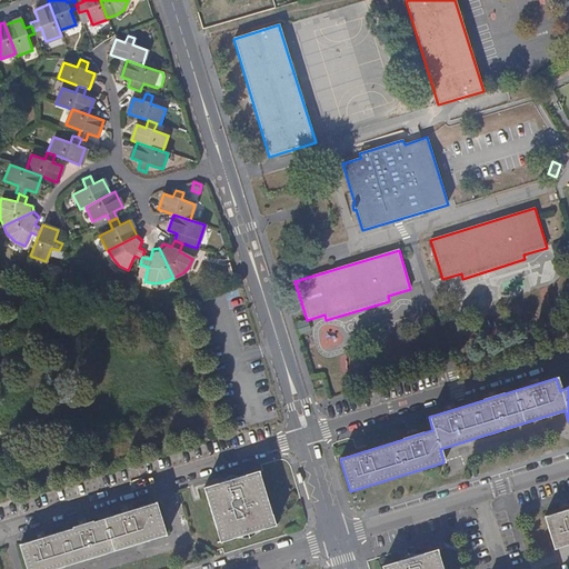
[(275,525),(258,471),(203,488),(220,541),(275,525)]
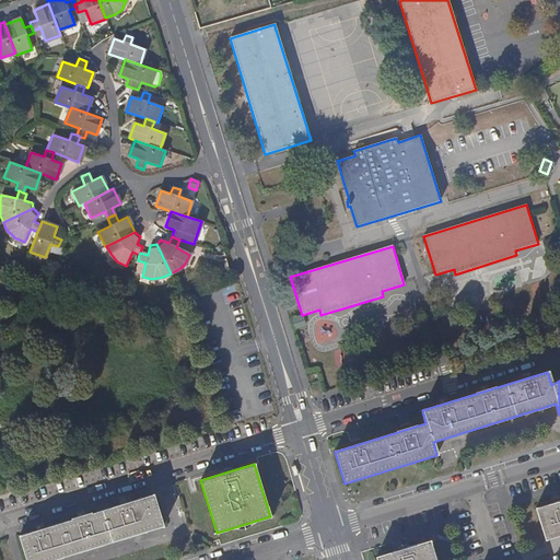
[(56,559),(163,527),(153,496),(20,536),(26,559),(56,559)]
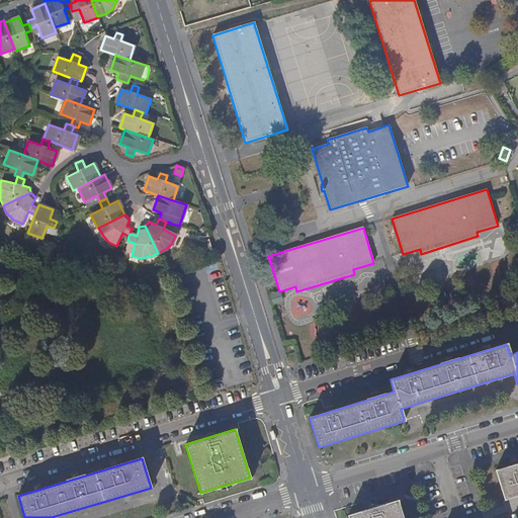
[(517,463),(510,466),(496,470),(505,500),(517,495),(517,463)]
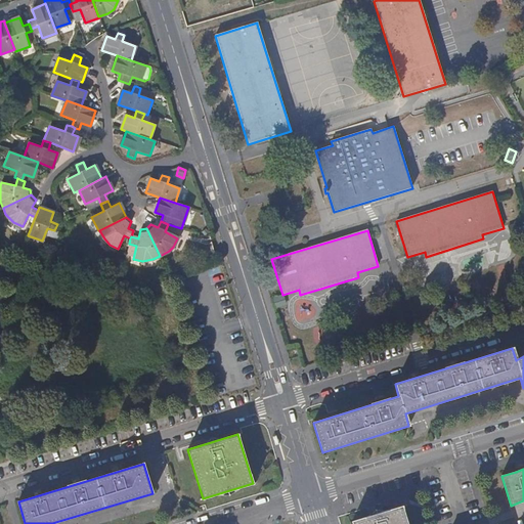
[(407,523),(402,508),(378,516),(351,523),(407,523)]
